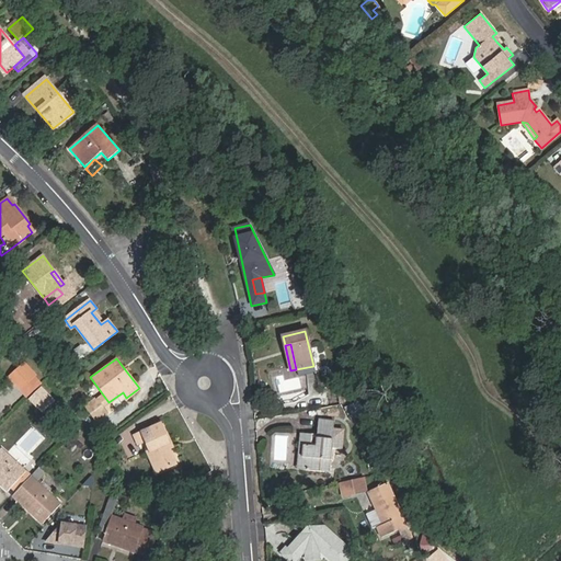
[(19,389),(33,376),(35,375),(25,363),(9,377),(19,389)]
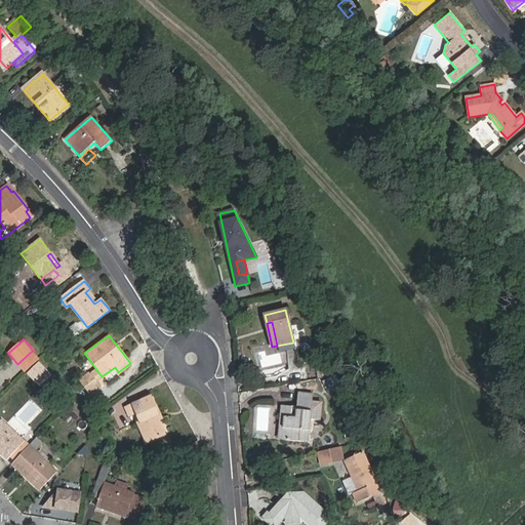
[(37,358),(31,352),(17,364),(24,370),(37,358)]
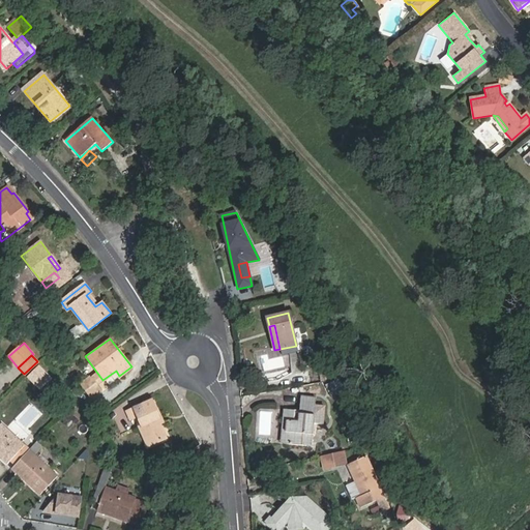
[(98,389),(90,378),(82,384),(90,395),(98,389)]
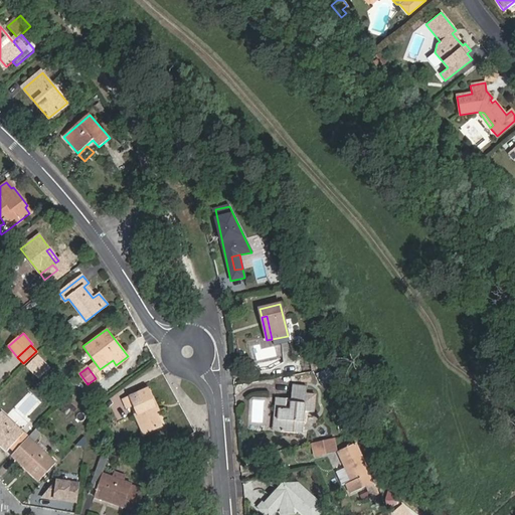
[(316,374),(321,386),(334,380),(329,369),(316,374)]
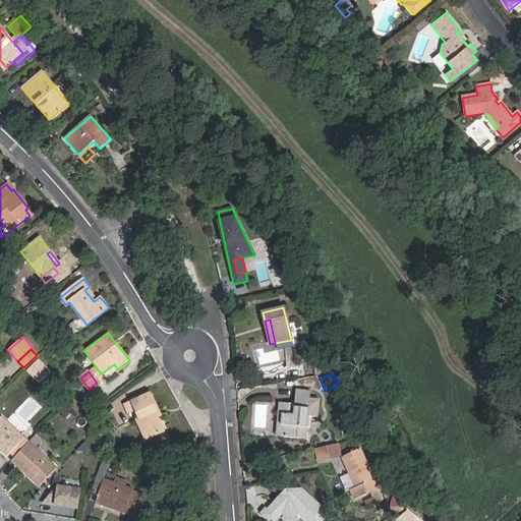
[(303,426),(307,427),(308,415),(319,416),(321,399),(310,397),(310,390),(295,389),(293,403),(286,403),(285,413),(282,413),(279,436),(301,439),(303,426)]
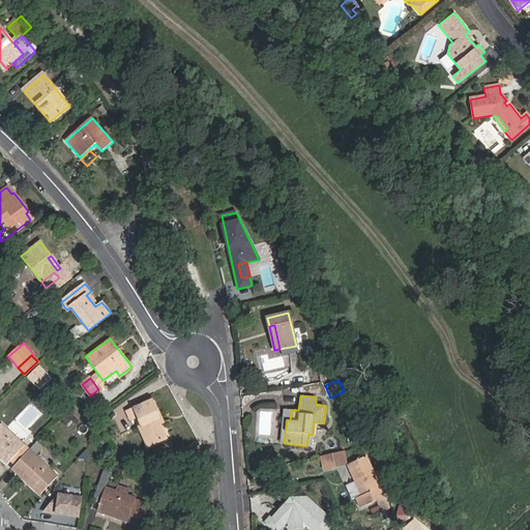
[(146,446),(166,438),(157,418),(160,417),(152,400),(125,411),(129,419),(138,416),(142,425),(139,428),(146,446)]
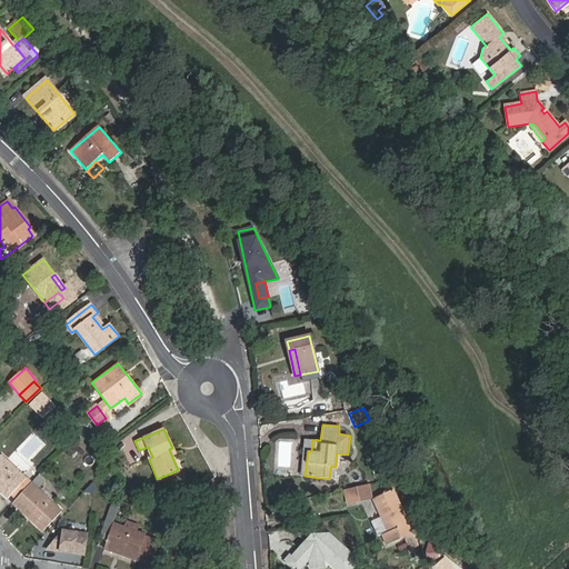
[(300,476),(305,476),(308,451),(311,451),(312,440),(305,439),(300,476)]
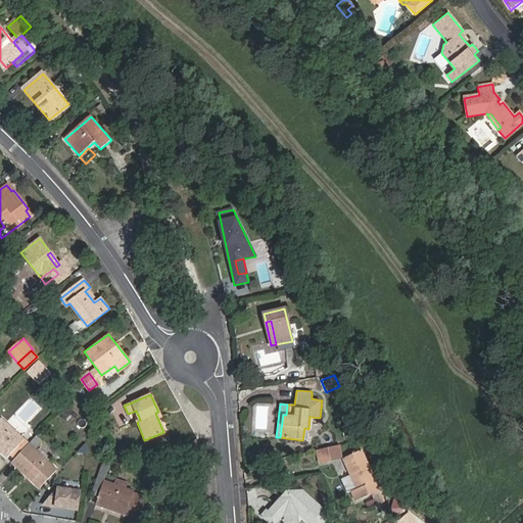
[(16,457),(29,443),(1,417),(0,419),(0,441),(11,453),(12,452),(16,457)]
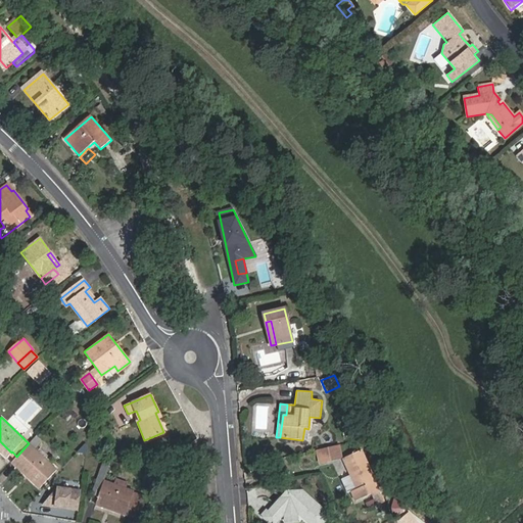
[(42,441),(36,435),(29,443),(34,448),(42,441)]
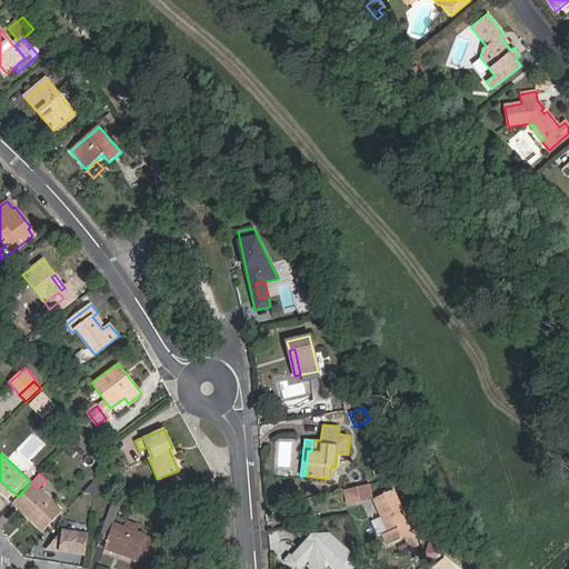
[(0,491),(7,498),(12,492),(0,480),(0,491)]
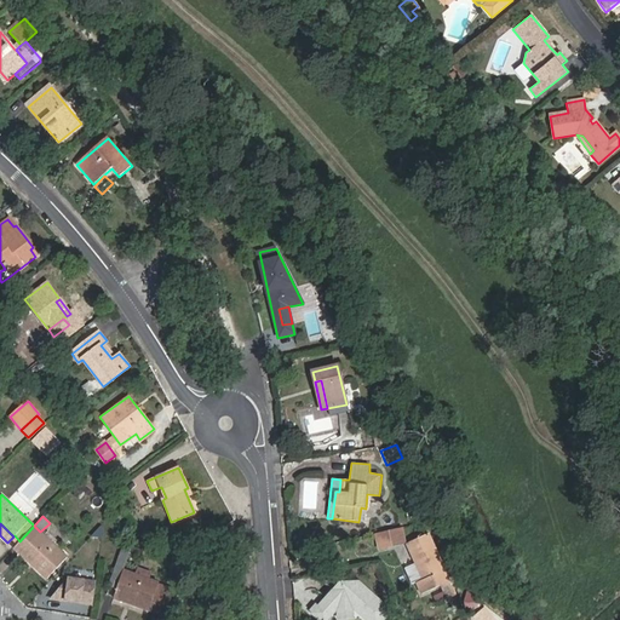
[(40,532),(34,526),(19,541),(13,549),(32,566),(38,560),(52,572),(67,556),(40,532)]
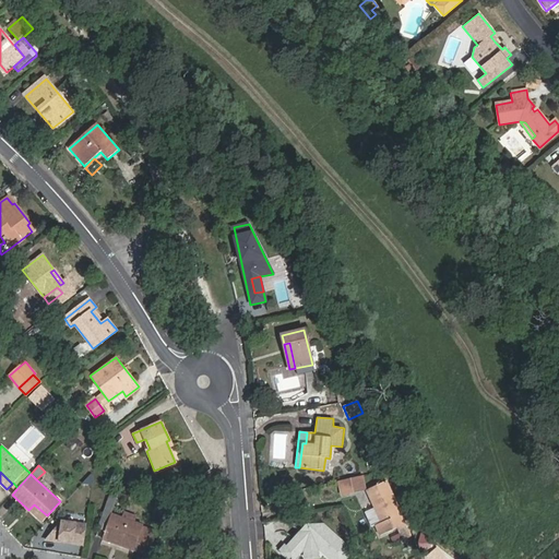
[(364,488),(361,476),(339,482),(342,492),(343,494),(364,489),(364,488)]
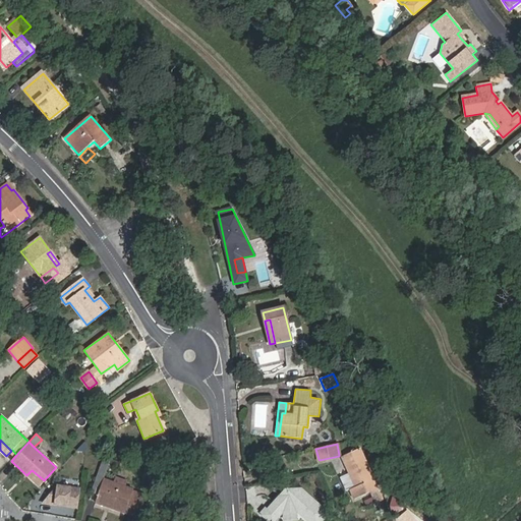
[(356,468),(348,471),(355,488),(350,490),(354,501),(379,489),(373,479),(359,449),(349,453),(356,468)]
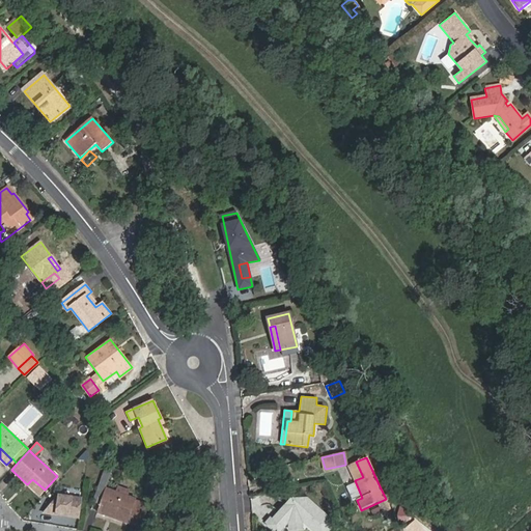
[(347,466),(355,480),(363,477),(356,462),(347,466)]
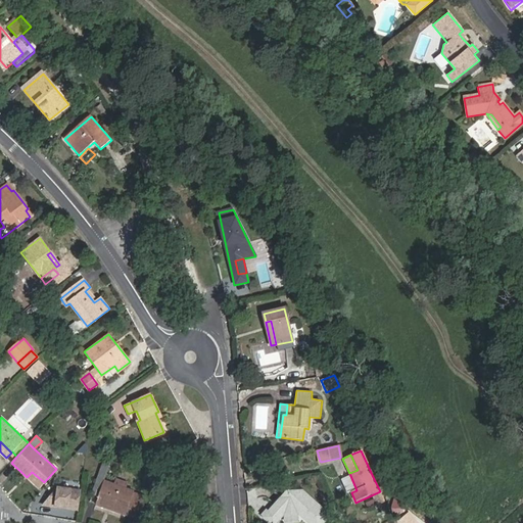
[(97,478),(103,480),(109,463),(103,461),(97,478)]
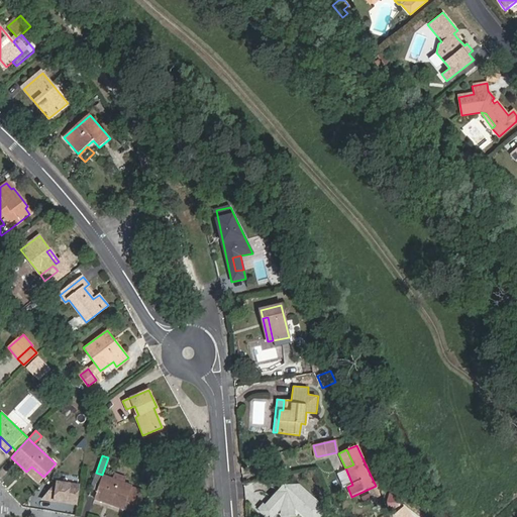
[(38,483),(43,477),(31,467),(26,472),(38,483)]
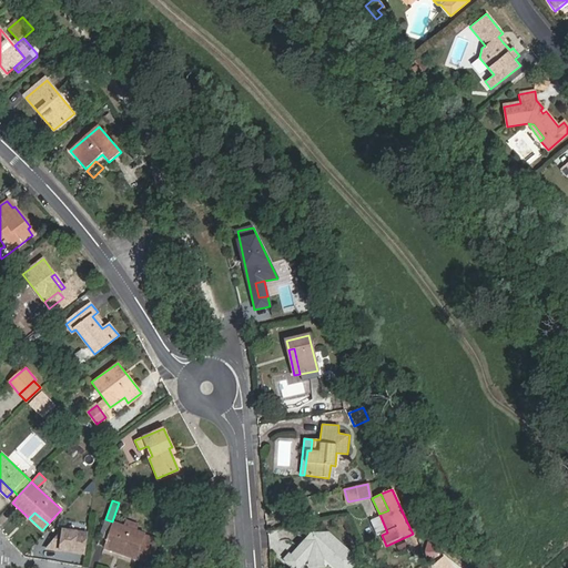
[(144,533),(112,521),(105,519),(99,536),(107,538),(103,547),(150,564),(156,543),(143,538),(144,533)]
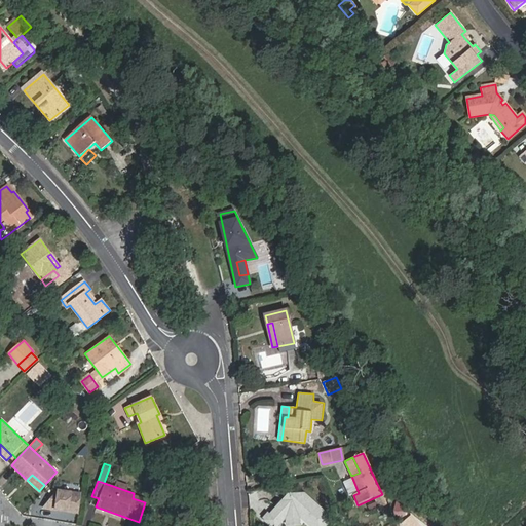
[(79,512),(81,493),(59,490),(43,506),(79,512)]
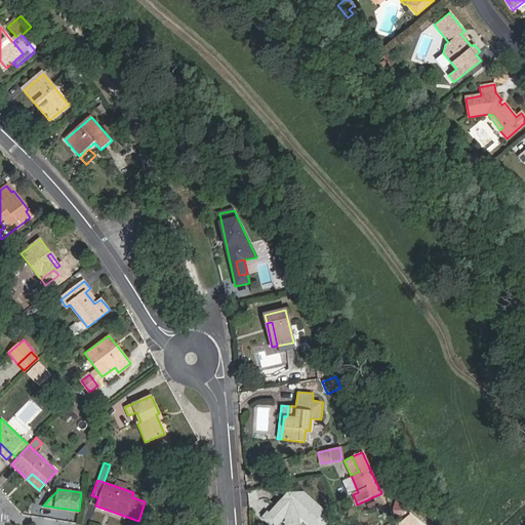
[(147,497),(133,492),(132,497),(145,501),(147,497)]
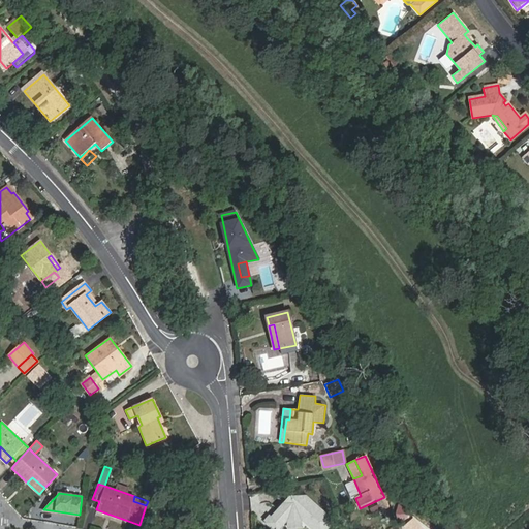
[(290,498),(268,523),(273,528),(278,528),(287,520),(288,520),(302,520),(303,519),(313,528),(327,528),(332,524),(329,517),(307,497),(290,498)]
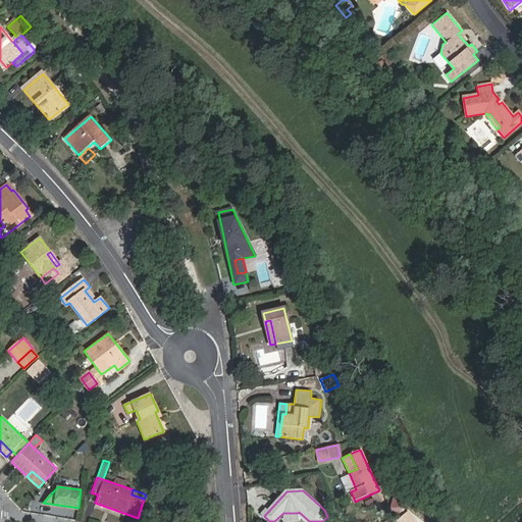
[(417,521),(418,521),(409,511),(398,521),(399,521),(417,521)]
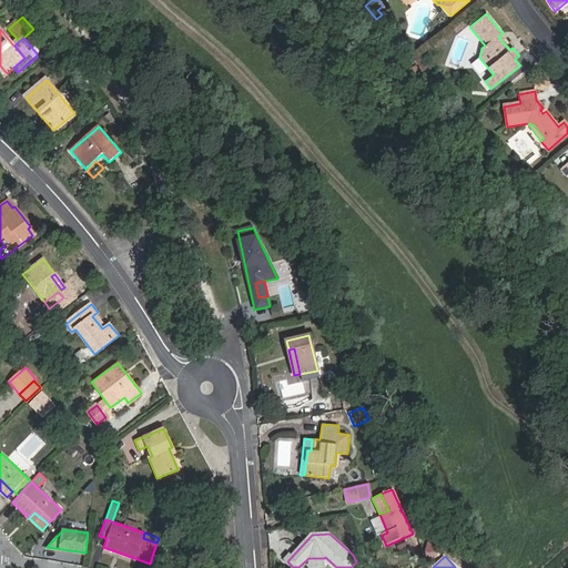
[(324,566),(324,558),(310,558),(311,567),(324,566)]
